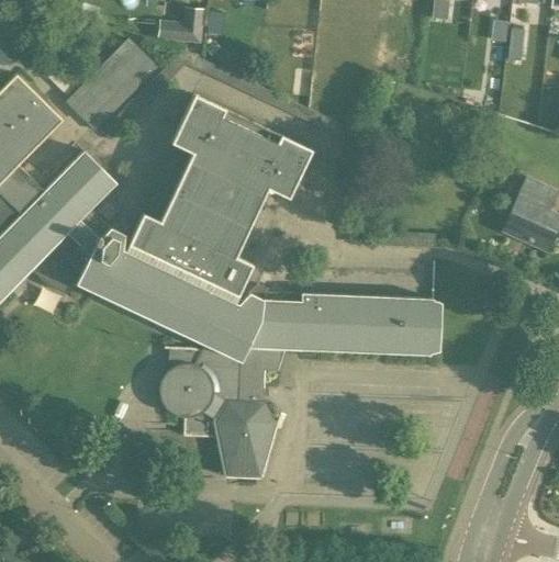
[(163,22),(160,36),(201,41),(203,10),(189,9),(187,24),(163,22)]
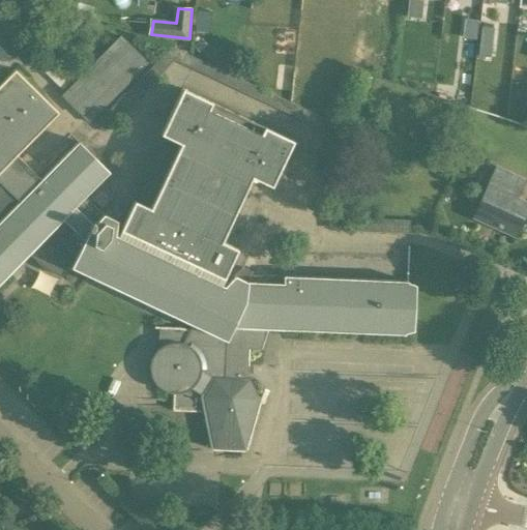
[(210,31),(212,11),(200,9),(198,30),(210,31)]
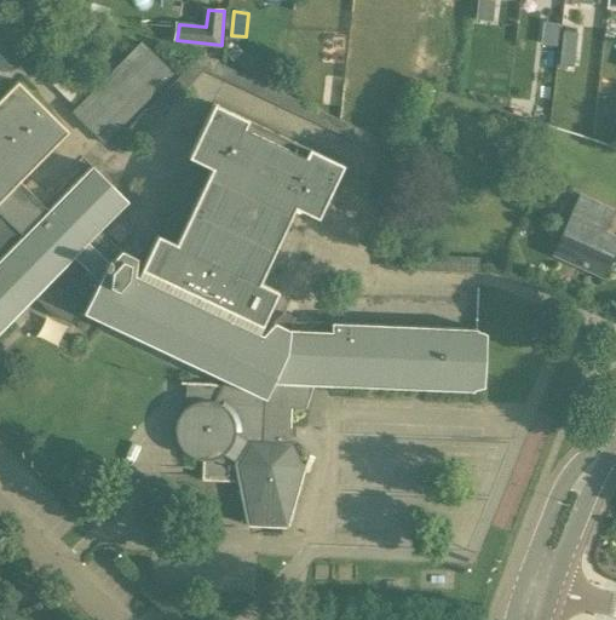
[(580,33),(565,32),(560,65),(575,68),(580,33)]
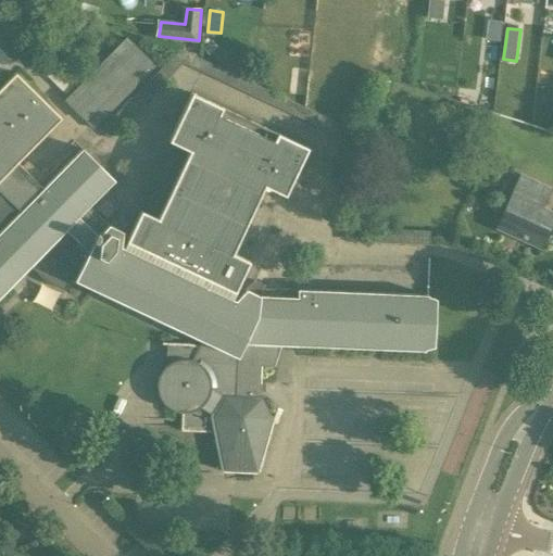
[(96,128),(155,66),(127,38),(79,87),(66,100),(96,128)]
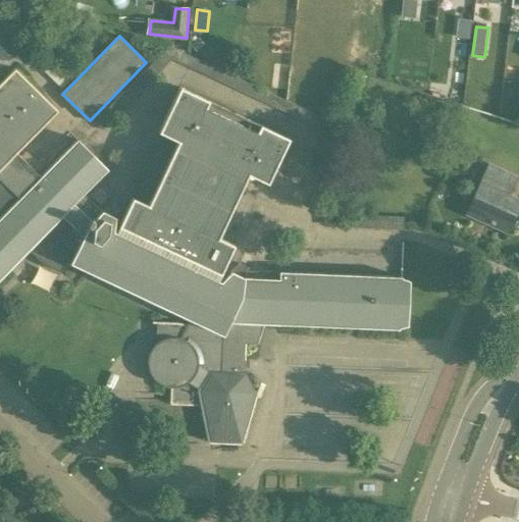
[(136,76),(147,85),(159,68),(148,60),(136,76)]
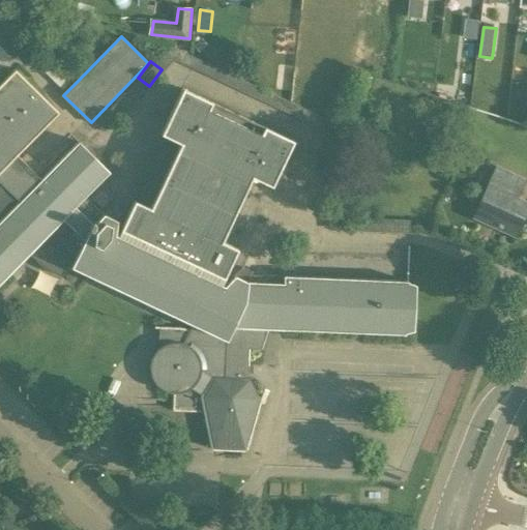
[(0,181),(2,183),(22,202),(0,224),(0,285),(12,273),(31,254),(46,268),(64,276),(69,265),(195,324),(192,329),(162,327),(160,337),(160,350),(155,356),(152,364),(152,374),(155,381),(160,388),(168,392),(176,394),(175,409),(175,411),(207,413),(213,444),(214,449),(247,451),(262,400),(252,380),(249,379),(249,370),(251,330),(406,336),(415,332),(418,287),(408,283),(254,277),(254,273),(249,270),(245,268),(234,276),(227,273),(238,249),(223,241),(253,177),(272,186),(294,141),(266,127),(263,135),(211,109),(213,102),(185,89),(164,134),(183,143),(152,208),(137,201),(119,236),(117,235),(119,222),(104,214),(88,197),(110,174),(80,143),(44,180),(19,155),(60,113),(17,69),(0,87),(0,181)]
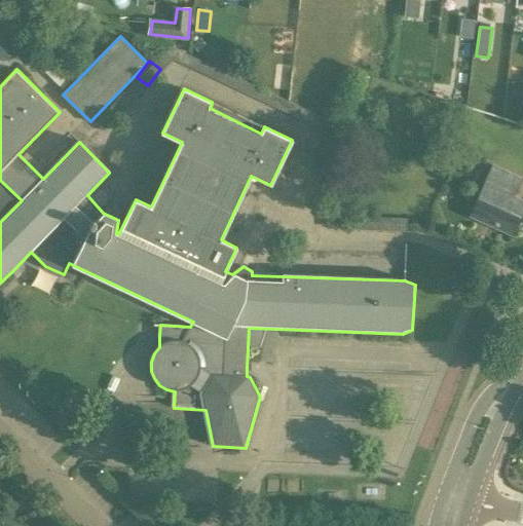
[(119,116),(111,109),(98,122),(105,130),(119,116)]
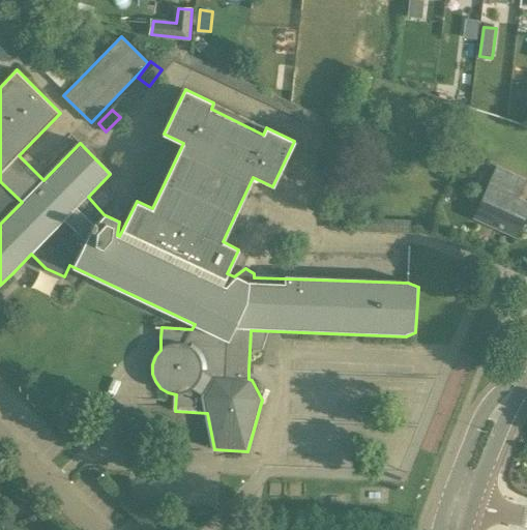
[(518,237),(526,216),(526,204),(518,200),(525,181),(497,168),(475,217),(518,237)]
